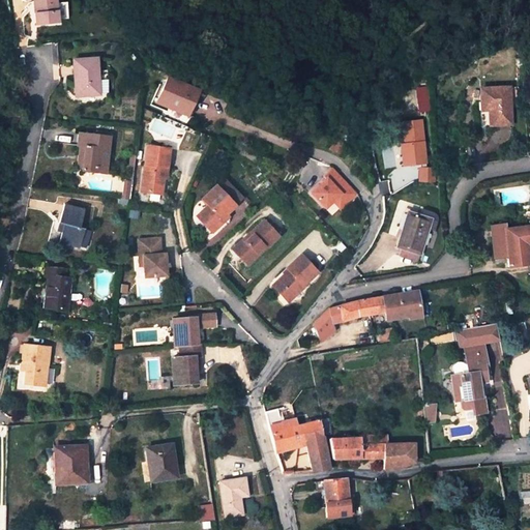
[(55,0),(32,0),(35,25),(57,23),(55,0)]
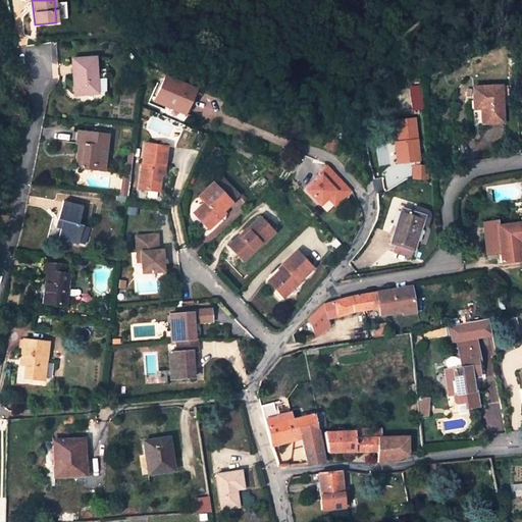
[(95,58),(72,60),(74,95),(97,93),(97,92),(105,92),(105,79),(97,79),(95,58)]
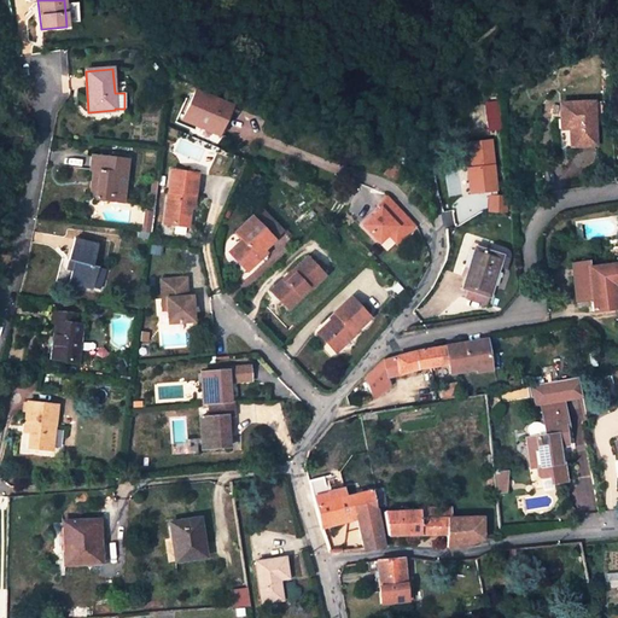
[(229,108),(194,92),(182,121),(197,127),(194,135),(213,143),(216,134),(217,135),(229,108)]
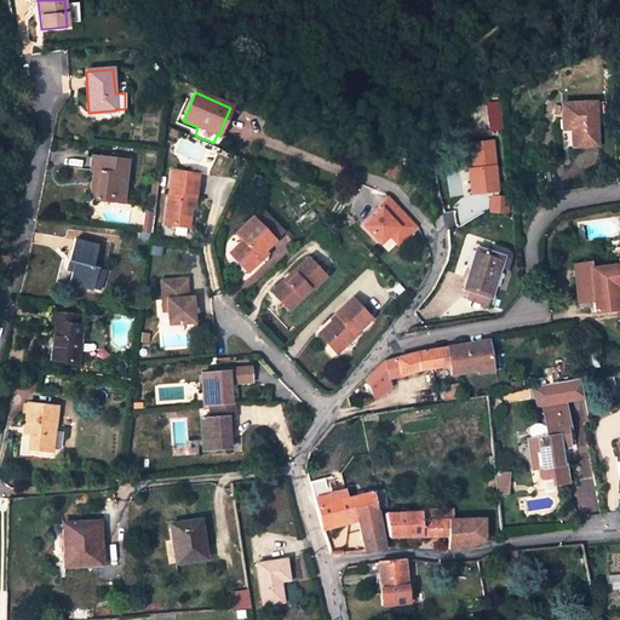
[(484,118),(486,118),(487,130),(497,128),(494,103),(483,104),(484,118)]
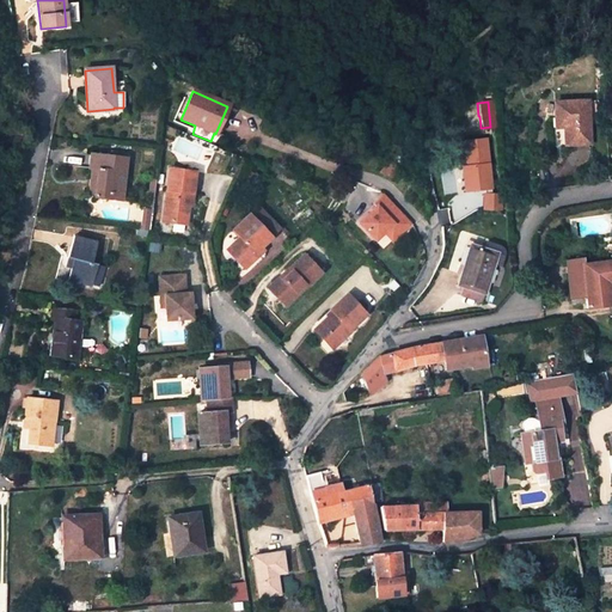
[(588,102),(555,103),(555,120),(564,120),(564,128),(565,145),(591,144),(589,121),(588,102)]
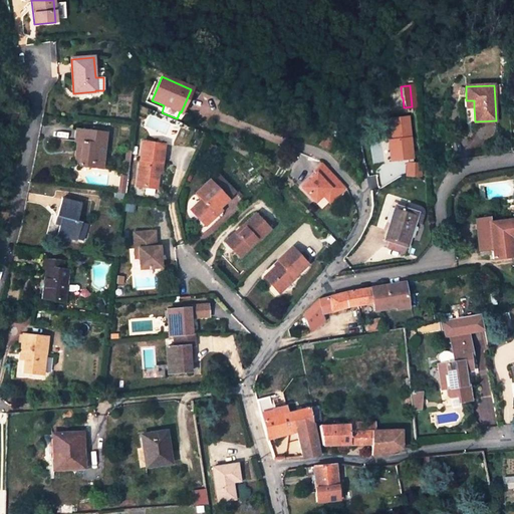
[(504,101),(503,85),(494,85),(495,101),(504,101)]
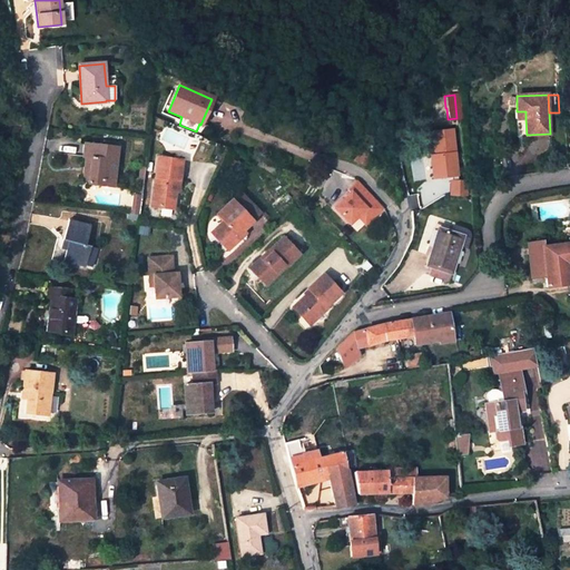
[(459,180),(452,128),(424,131),(430,179),(448,177),(450,196),(467,194),(465,179),(459,180)]
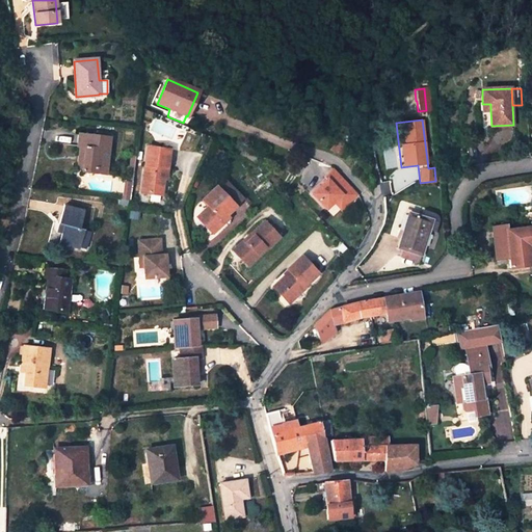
[(110,137),(80,134),(78,147),(81,148),(84,148),(82,168),(82,171),(94,173),(95,167),(106,168),(110,137)]
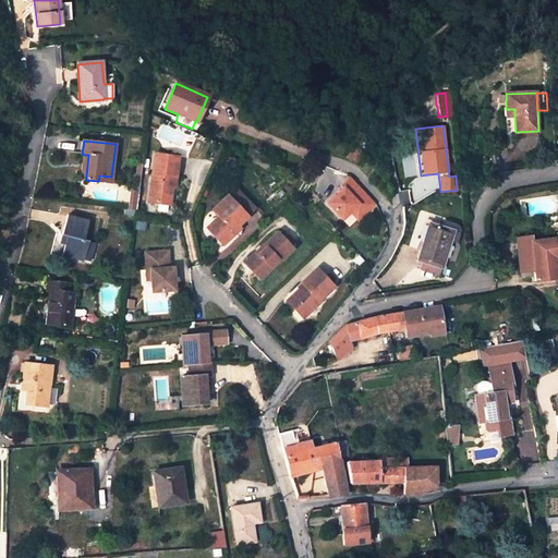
[(355,147),(350,158),(350,159),(351,159),(358,162),(363,152),(362,150),(355,147)]
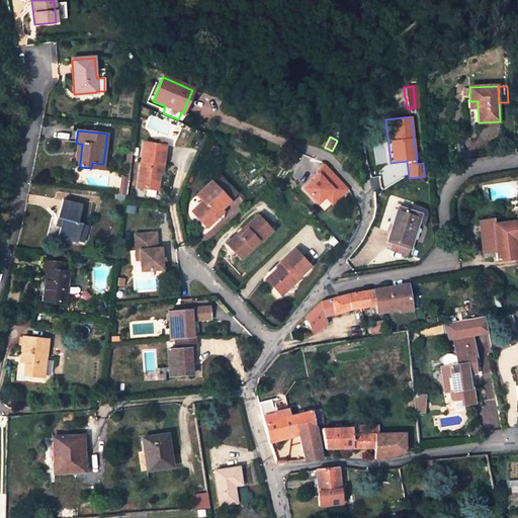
[(159,173),(160,163),(164,164),(166,145),(143,143),(138,187),(157,189),(159,173)]
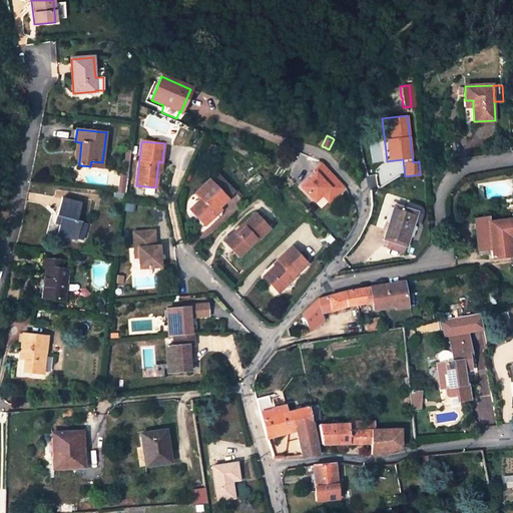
[(344,187),(322,163),(314,170),(316,172),(302,185),(316,201),(322,195),(330,188),(336,195),(344,187)]
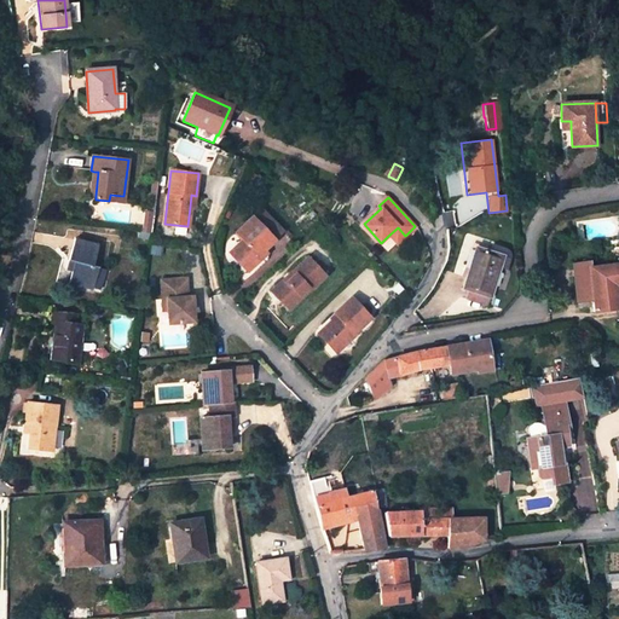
[(450,207),(440,209),(445,229),(453,227),(450,207)]
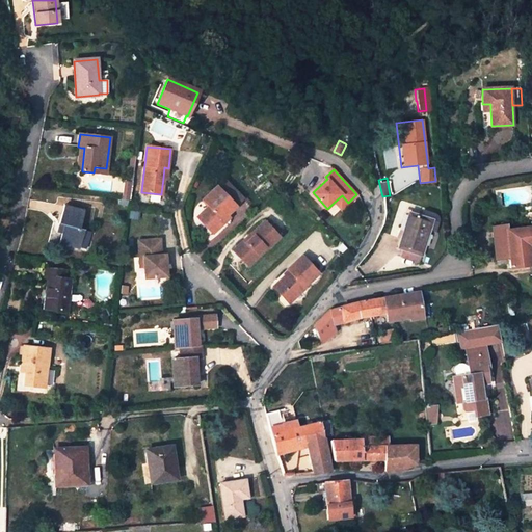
[(225,181),(218,187),(237,208),(244,201),(225,181)]
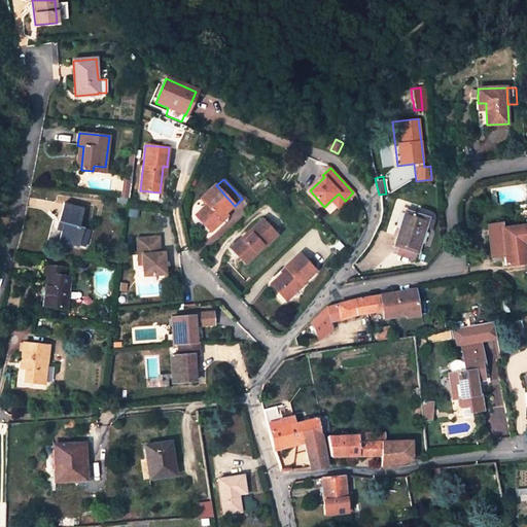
[(208,206),(196,216),(210,233),(211,233),(221,222),(219,220),(225,214),(235,206),(216,185),(202,199),(208,206)]
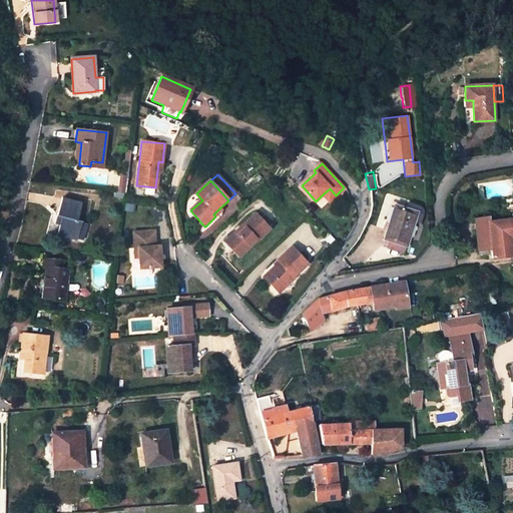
[(322,195),(329,202),(336,195),(330,188),(322,195)]
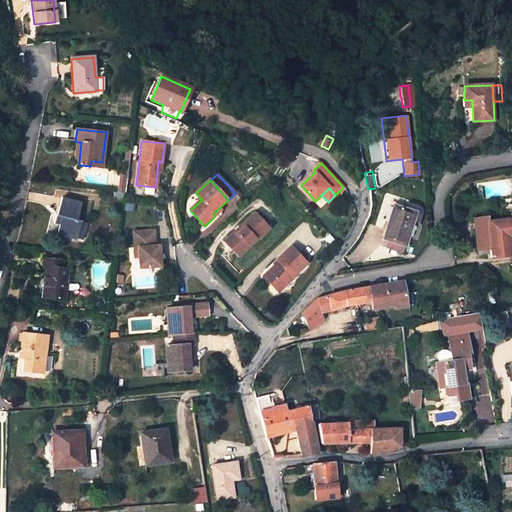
[(80,203),(61,198),(57,215),(62,216),(59,225),(57,234),(76,239),(81,223),(76,221),(76,219),(80,203)]
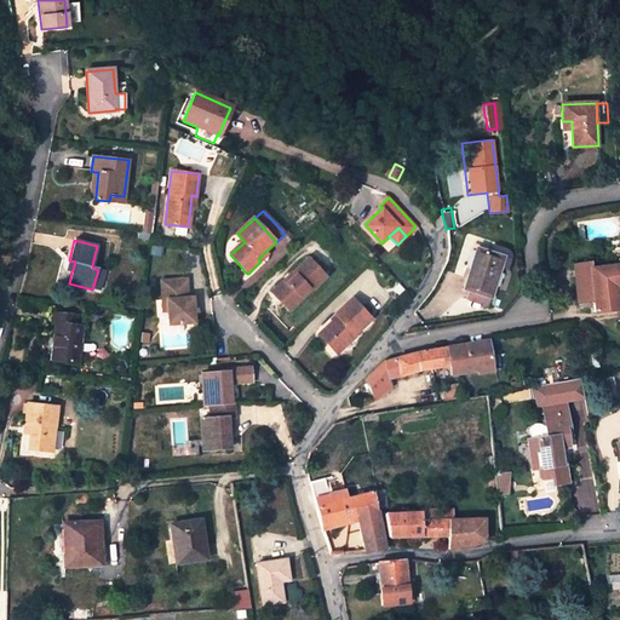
[(489,298),(500,268),(507,271),(512,256),(512,253),(510,250),(509,250),(494,245),(492,253),(478,248),(471,270),(470,269),(464,290),(489,298)]
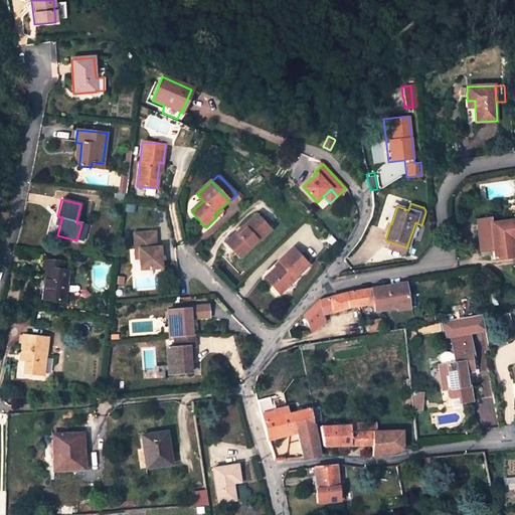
[(397,206),(391,204),(385,222),(390,223),(391,224),(397,206)]
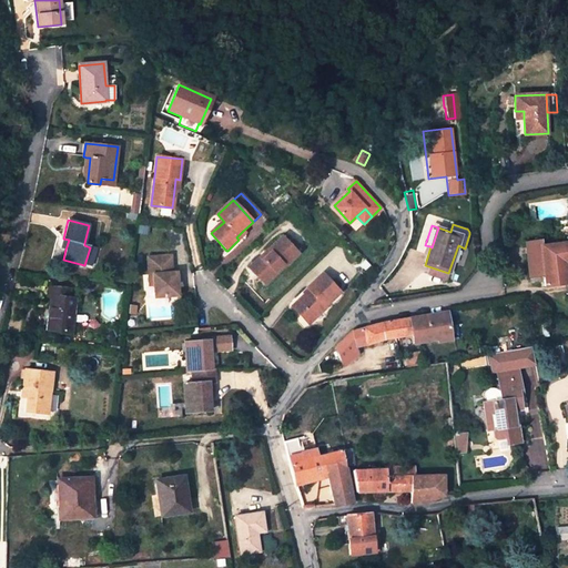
[(243,231),(236,237),(239,240),(246,234),(243,231)]
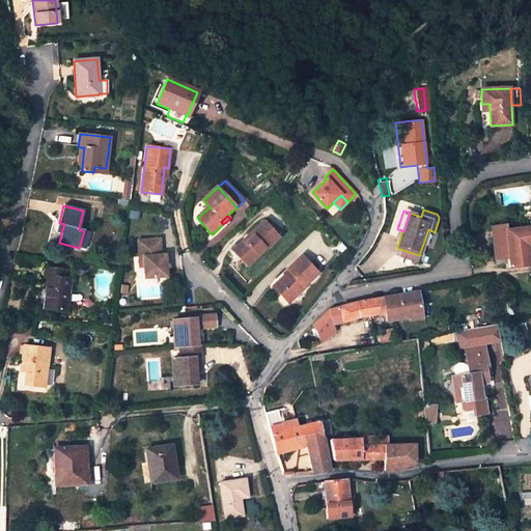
[(278,238),(263,222),(250,234),(252,236),(246,243),(244,240),(232,251),(242,261),(245,258),(250,263),(278,238)]
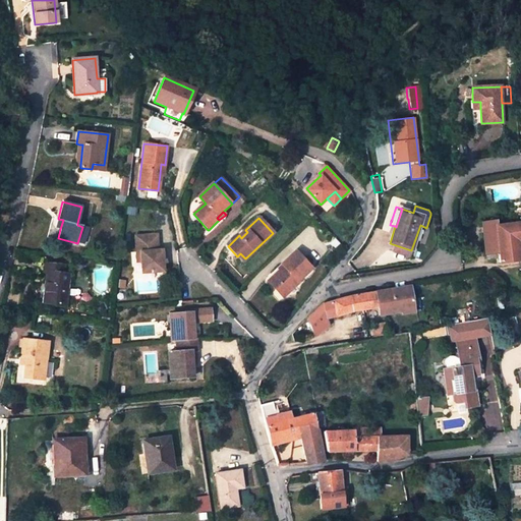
[(483,220),(486,253),(500,252),(500,263),(520,261),(519,240),(520,239),(520,222),(497,225),(496,219),(483,220)]
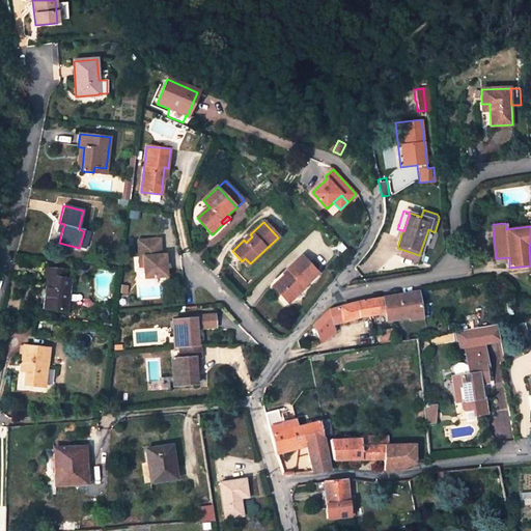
[(90,232),(84,231),(79,248),(86,249),(90,232)]
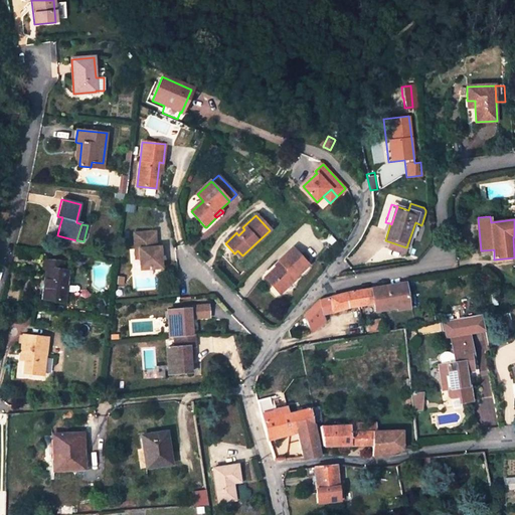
[(155,232),(134,233),(135,249),(139,249),(139,253),(140,270),(161,269),(160,247),(156,247),(155,232)]
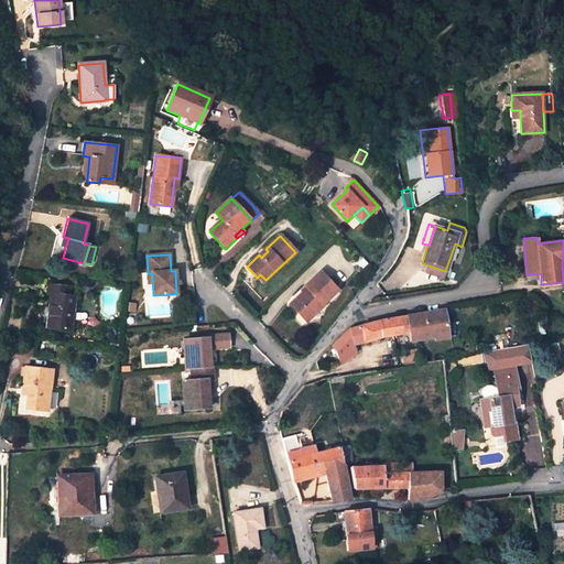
[(307,323),(325,306),(324,304),(338,291),(321,272),(305,286),(307,288),(296,299),(303,306),(297,312),(307,323)]
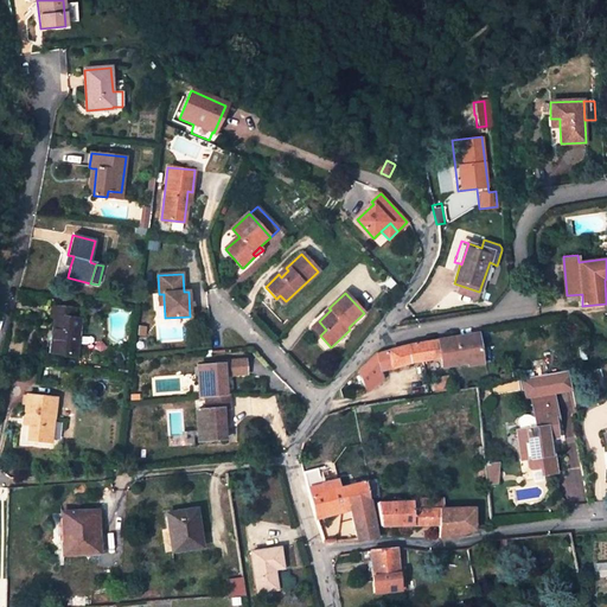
[(74,311),(52,307),(51,318),(55,318),(50,353),(76,356),(81,321),(72,320),(74,311)]
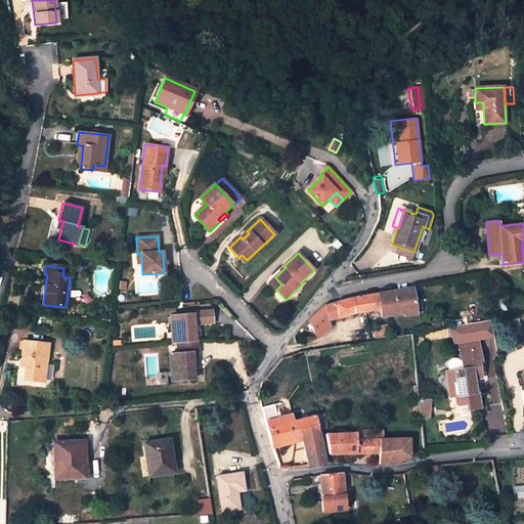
[(269,282),(276,290),(281,285),(275,277),(269,282)]
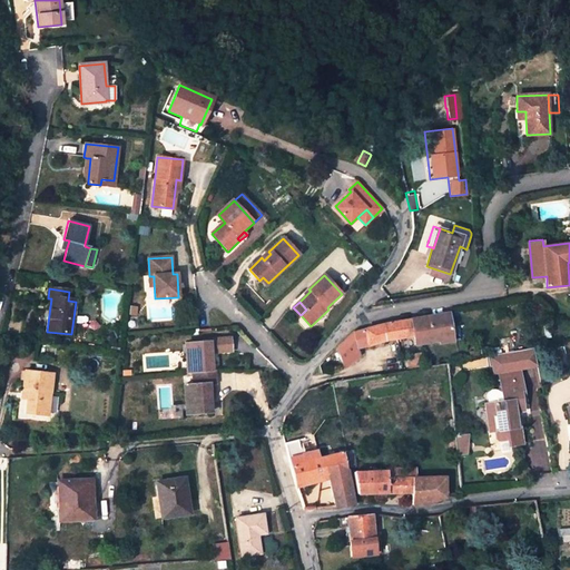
[(439,336),(452,335),(449,313),(411,320),(414,335),(415,343),(415,344),(420,344),(440,341),(439,336)]
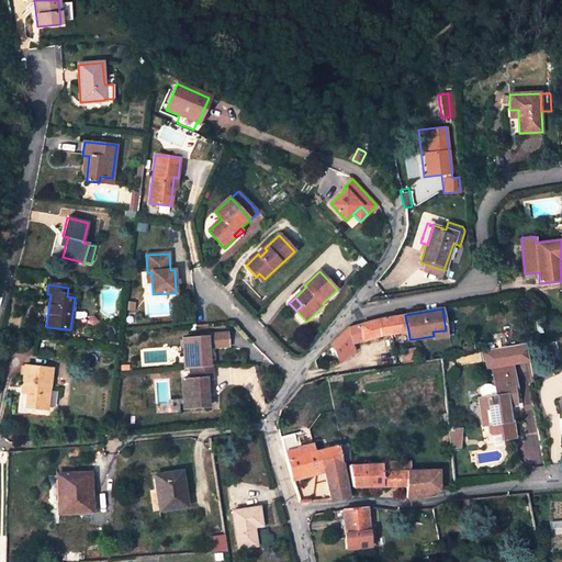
[(334,348),(339,363),(355,350),(350,343),(361,341),(378,336),(408,330),(405,315),(378,319),(349,327),(332,345),(334,348)]
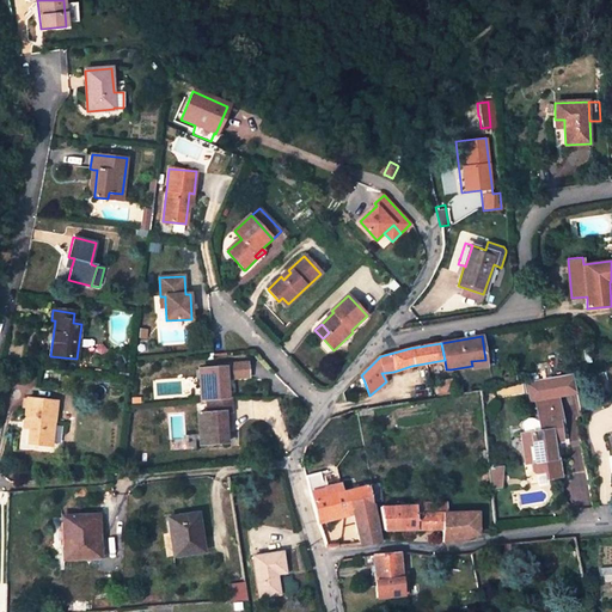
[(224,367),(199,369),(201,399),(207,399),(208,414),(197,414),(200,445),(226,442),(225,428),(224,411),(230,411),(231,411),(230,398),(227,398),(226,379),(248,378),(246,363),(224,365),(224,367)]
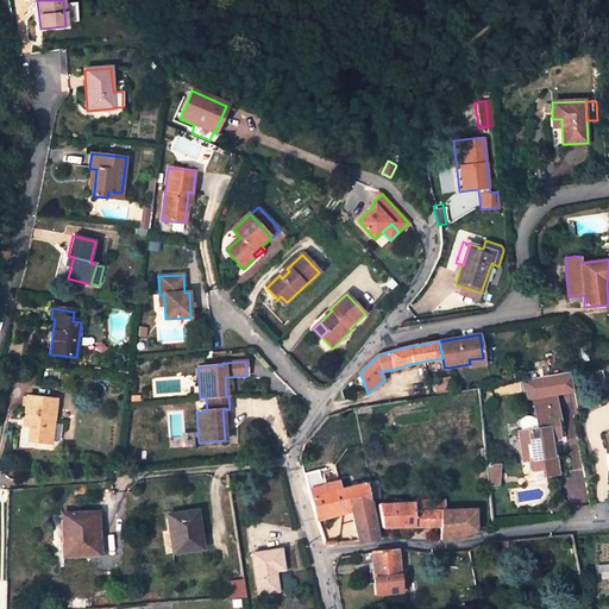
[(444,366),(433,369),(438,393),(452,391),(452,389),(450,377),(449,368),(444,368),(444,366)]
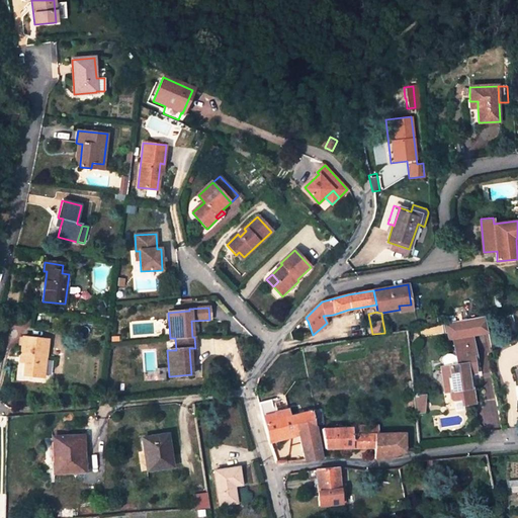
[(473,366),(472,356),(476,355),(472,336),(490,334),(487,316),(446,323),(448,340),(452,339),(455,358),(450,356),(444,356),(442,360),(442,367),(441,367),(442,379),(451,377),(453,398),(456,401),(465,399),(466,406),(479,404),(476,387),(472,389),(471,379),(470,374),(476,373),(473,366)]
